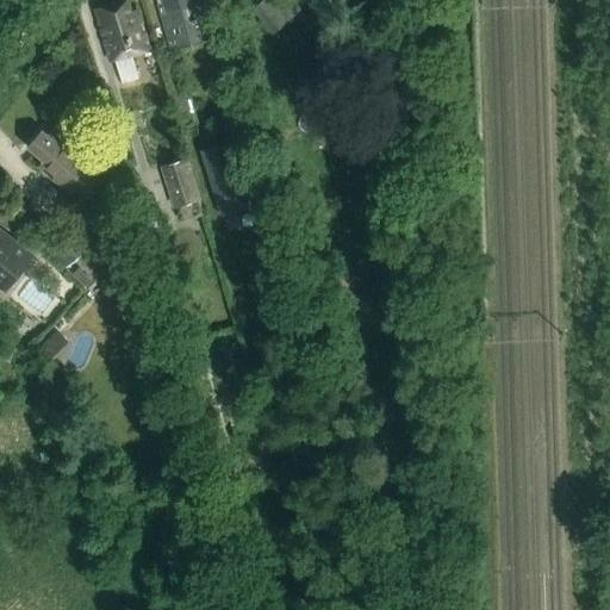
[(129,0),(95,10),(111,61),(116,60),(123,85),(139,79),(132,55),(150,49),(138,10),(132,12),(129,0)]
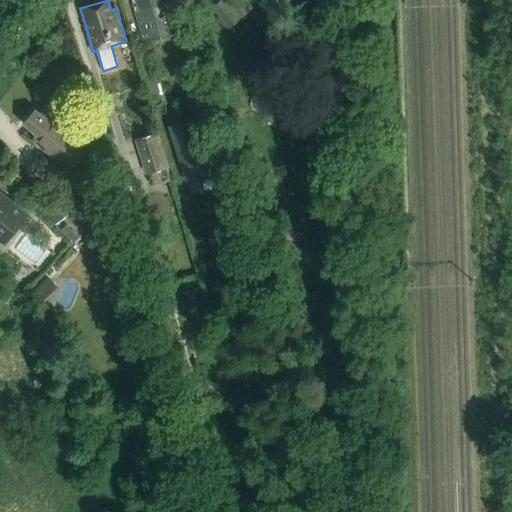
[(132,0),(144,42),(179,32),(169,0),(132,0)]
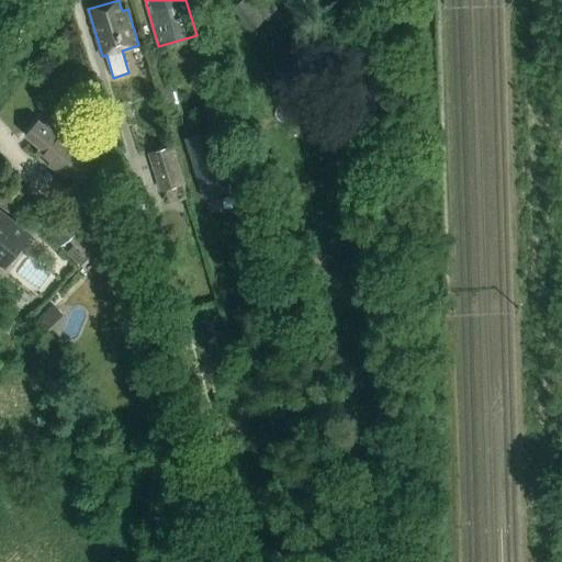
[(244,0),(232,10),(250,31),(265,19),(265,20),(278,9),(270,0),(244,0)]
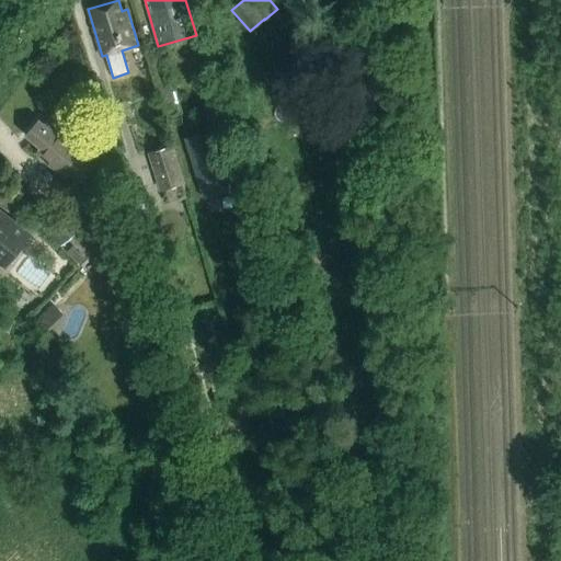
[(371,77),(355,34),(332,43),(348,84),(371,77)]
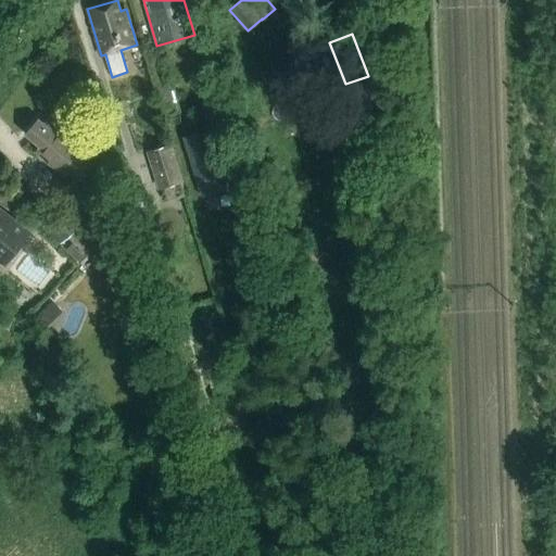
[(148,59),(165,118),(181,113),(164,54),(148,59)]
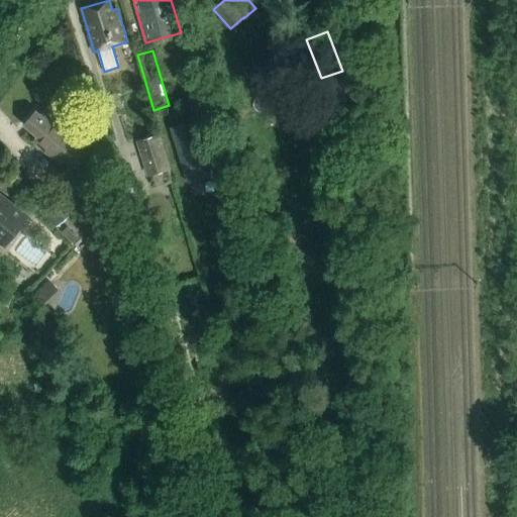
[(37,111),(24,125),(38,136),(33,142),(67,171),(89,144),(46,109),(41,115),(37,111)]
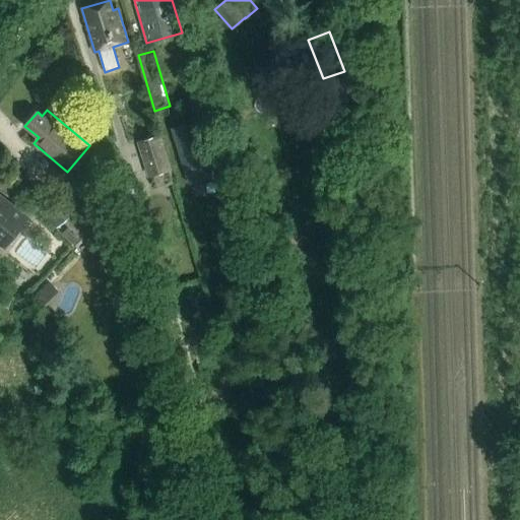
[(177,185),(161,135),(139,142),(150,178),(154,176),(158,190),(177,185)]
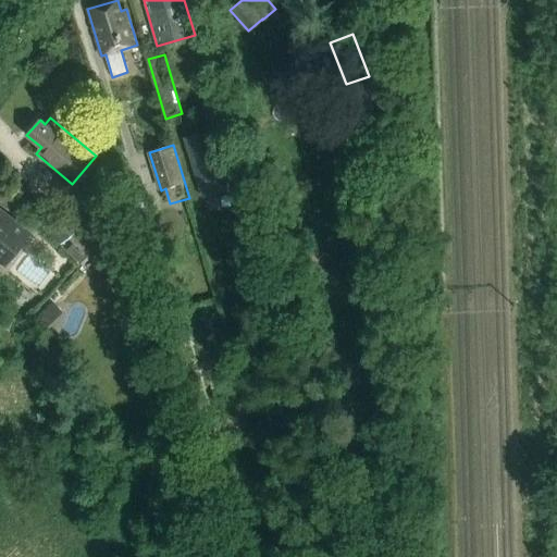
[(32,234),(0,209),(0,206),(2,202),(15,212),(24,200),(0,182),(0,262),(7,268),(32,234)]
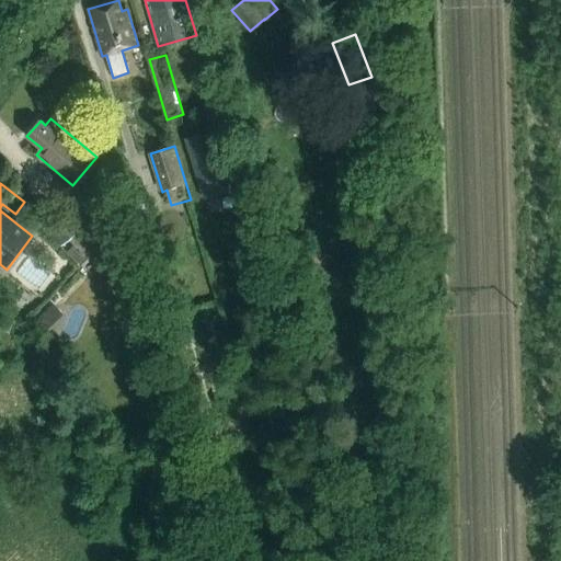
[(60,249),(64,245),(73,237),(79,231),(54,203),(47,208),(37,216),(34,219),(60,249)]
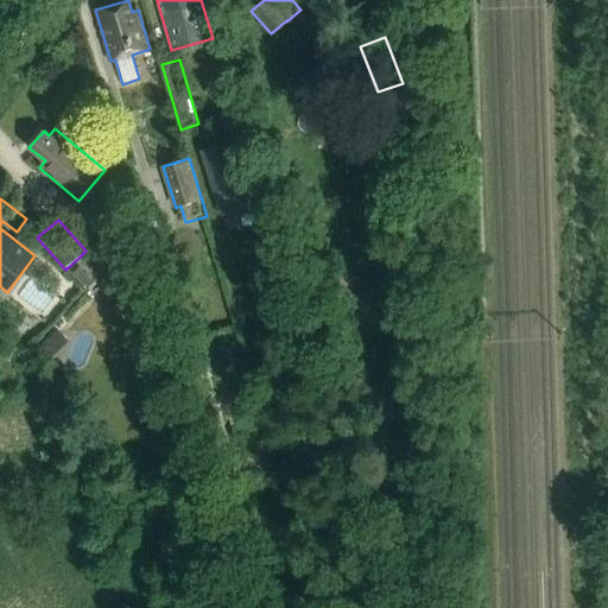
[(78,263),(73,271),(88,284),(95,277),(78,263)]
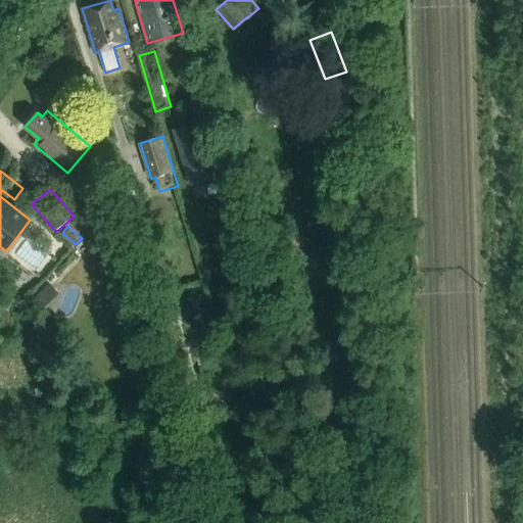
[(0,296),(1,298),(11,287),(0,275),(0,296)]
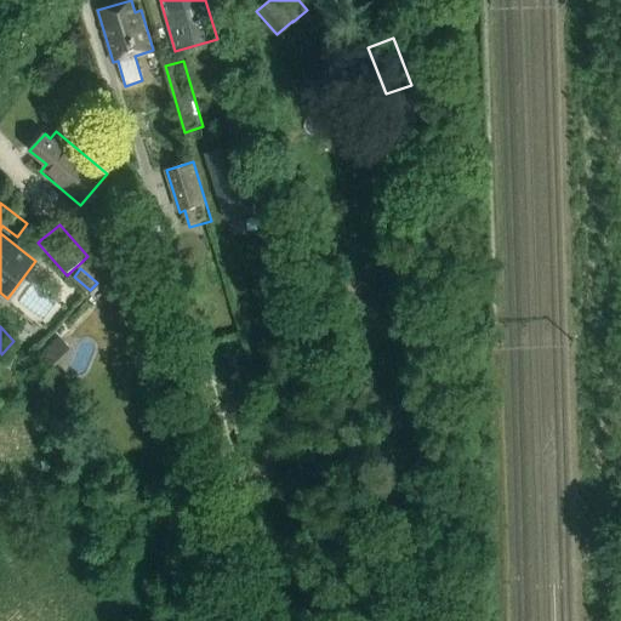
[(56,340),(43,351),(50,359),(63,347),(56,340)]
